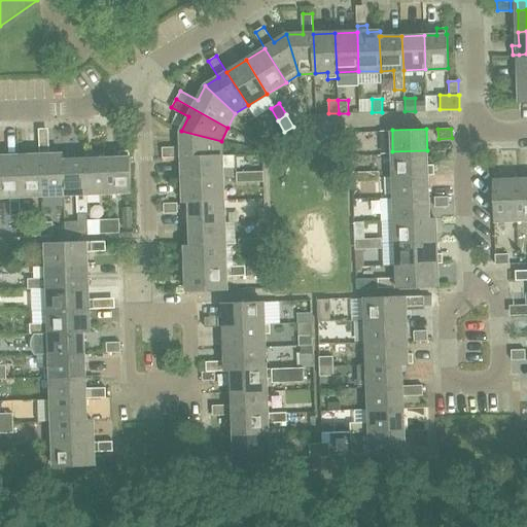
[(163,157),(181,156),(221,155),(221,141),(181,131),(181,147),(162,148),(163,157)]
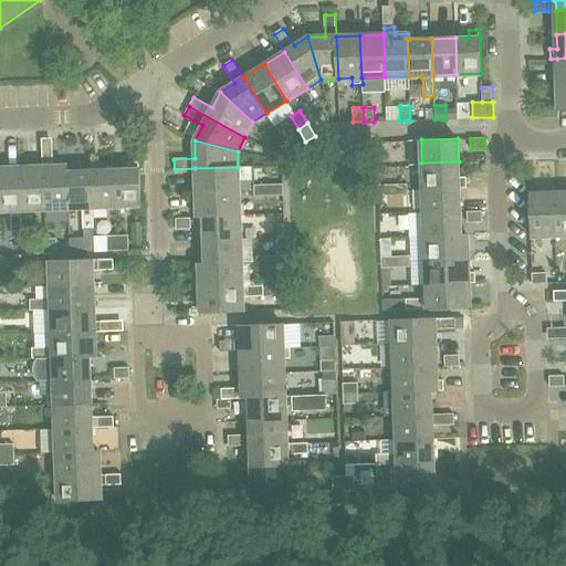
[(53,166),(53,159),(41,160),(42,167),(43,210),(69,209),(67,170),(67,166),(53,166)]
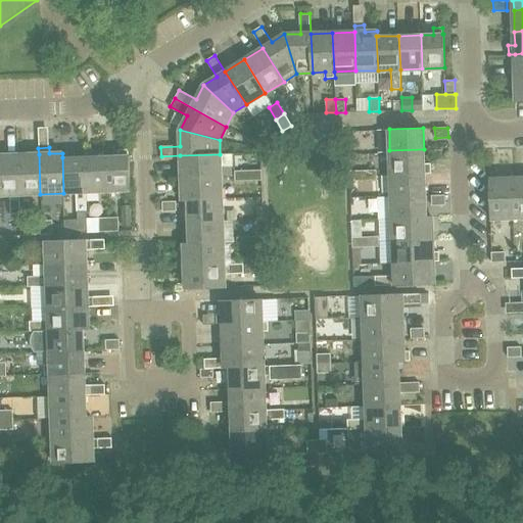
[(105,156),(107,191),(130,190),(129,155),(128,155),(128,149),(117,149),(117,155),(105,156)]
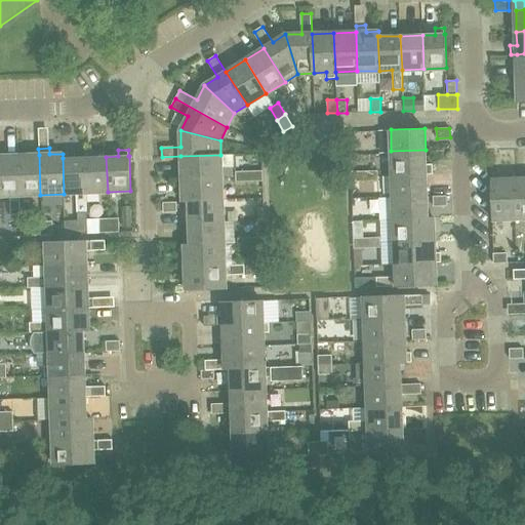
[(426,150),(391,151),(392,175),(426,174),(433,174),(432,163),(426,163),(426,150)]
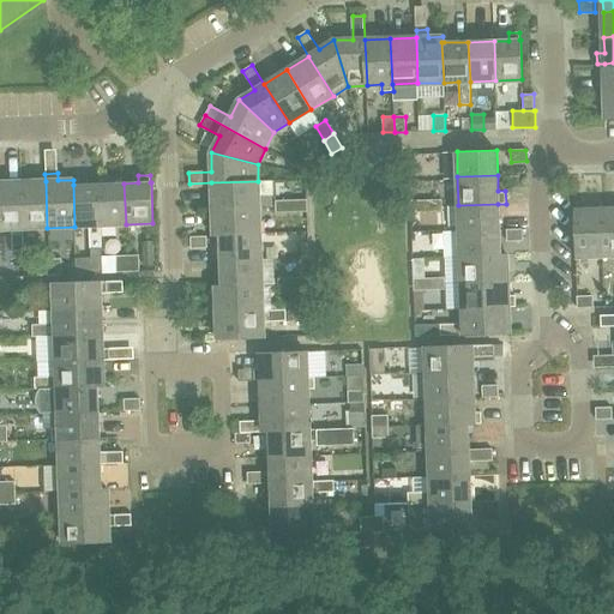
[(23,228),(47,228),(46,181),(19,182),(23,228)]
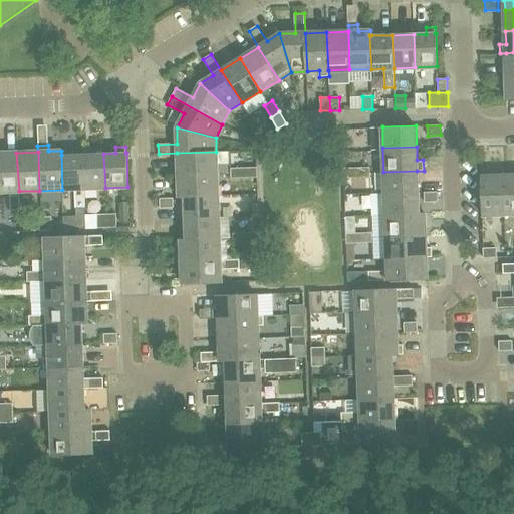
[(216,152),(177,153),(178,175),(217,174),(217,165),(229,164),(228,152),(216,152)]
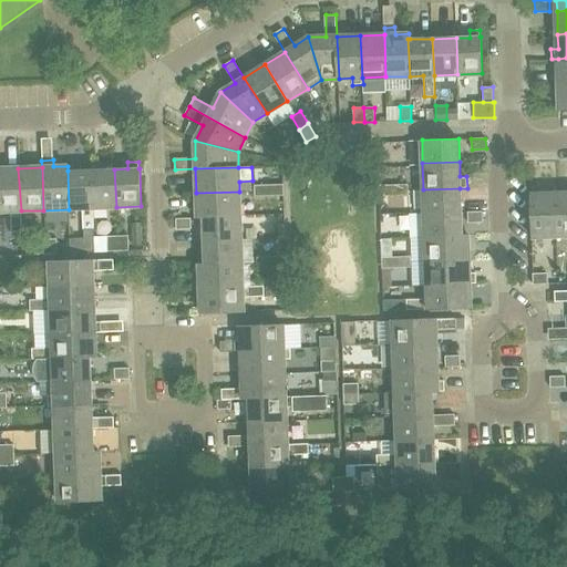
[(21,232),(21,210),(18,168),(0,168),(0,212),(10,212),(11,232),(21,232)]
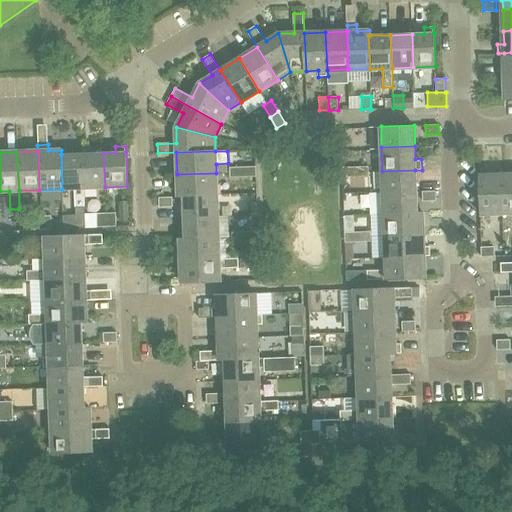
[(84,197),(83,188),(82,153),(61,154),(62,189),(73,188),(74,197),(84,197)]
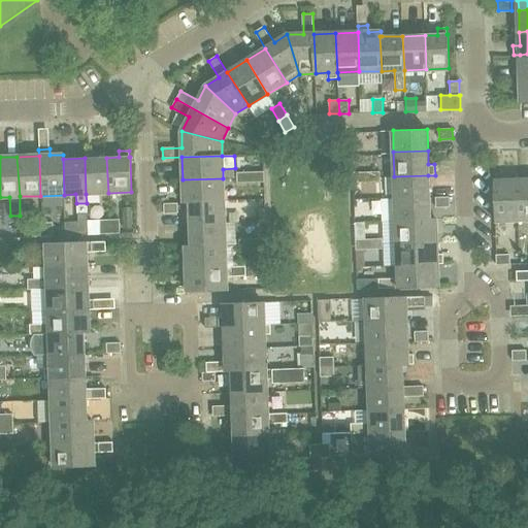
[(86,194),(108,193),(106,158),(85,158),(86,194)]
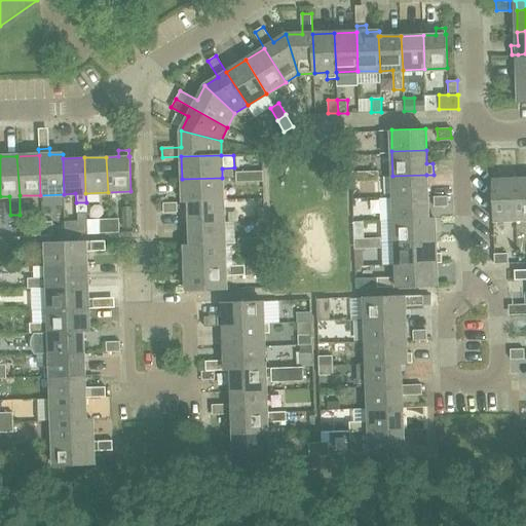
[(236,183),(251,182),(250,172),(236,173),(236,183)]
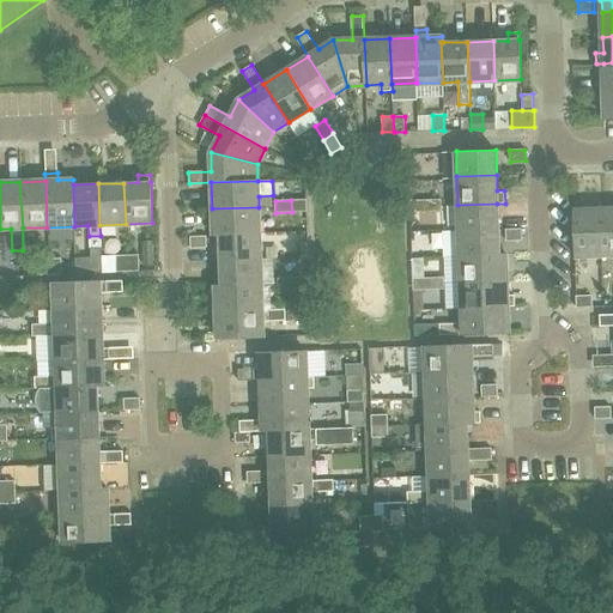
[(291,200),(292,212),(308,211),(307,200),(291,200)]
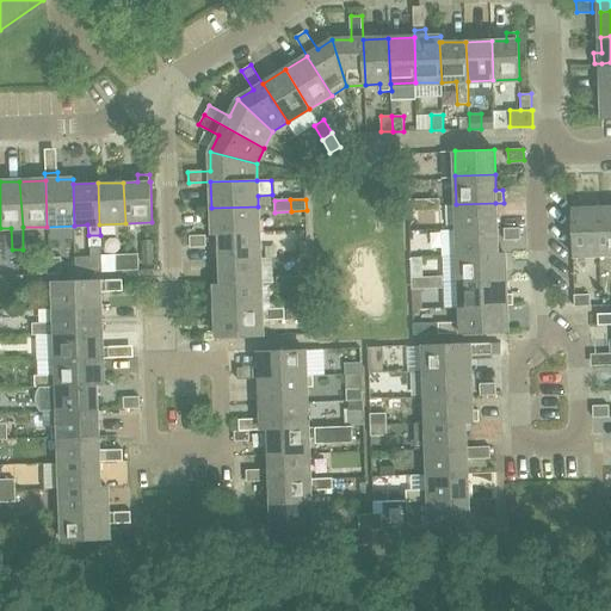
[(408,211),(425,211),(425,199),(408,199),(408,211)]
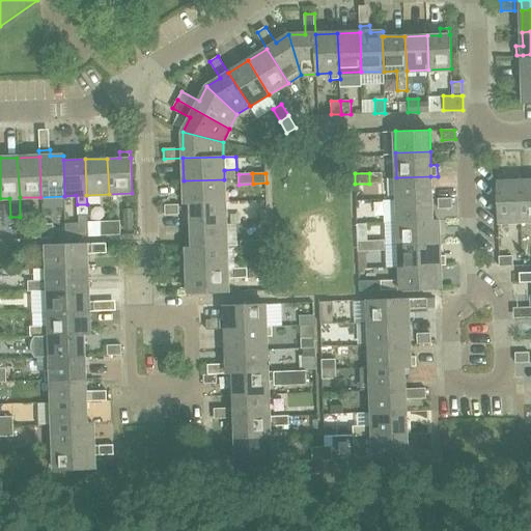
[(369,173),(369,184),(383,184),(382,173),(369,173)]
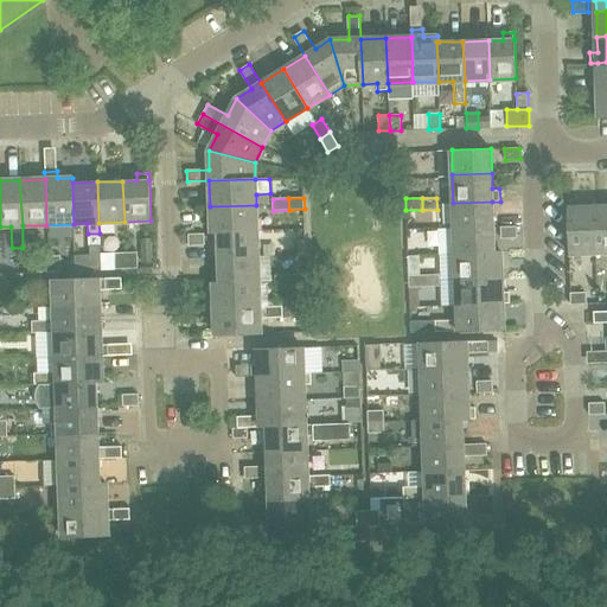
[(453,203),(454,227),(493,225),(492,202),(453,203)]
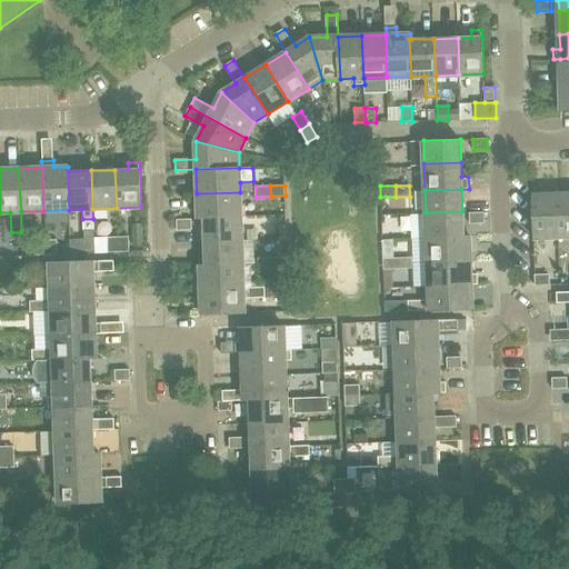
[(241,217),(240,192),(197,193),(198,218),(203,218),(241,217)]
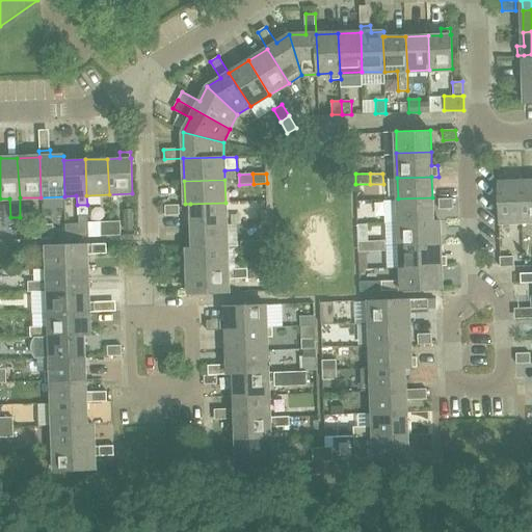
[(522,221),(531,220),(531,181),(521,182),(522,221)]
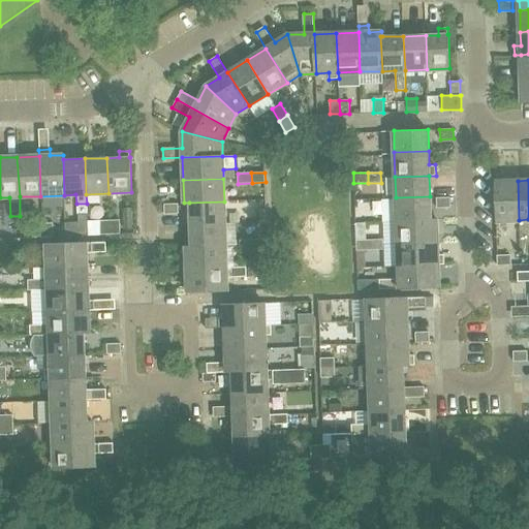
[(495,182),(496,221),(519,220),(518,181),(495,182)]
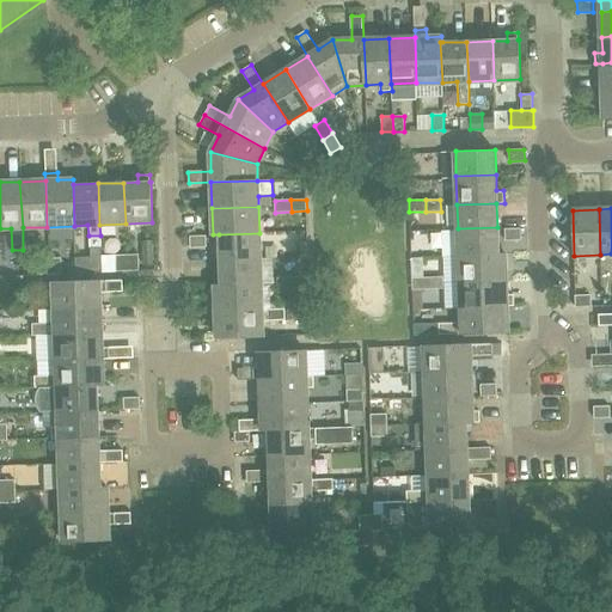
[(458,228),(459,255),(499,254),(497,227),(458,228)]
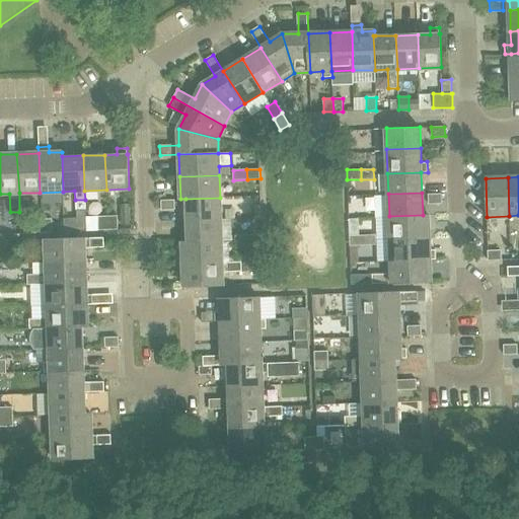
[(428,204),(442,203),(441,194),(428,194),(428,204)]
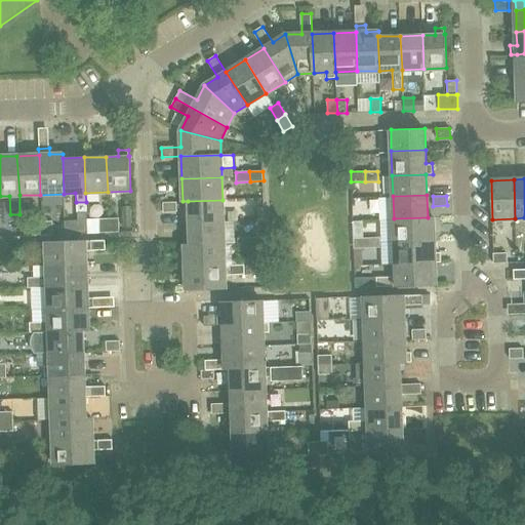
[(224,221),(223,200),(188,201),(189,223),(224,221)]
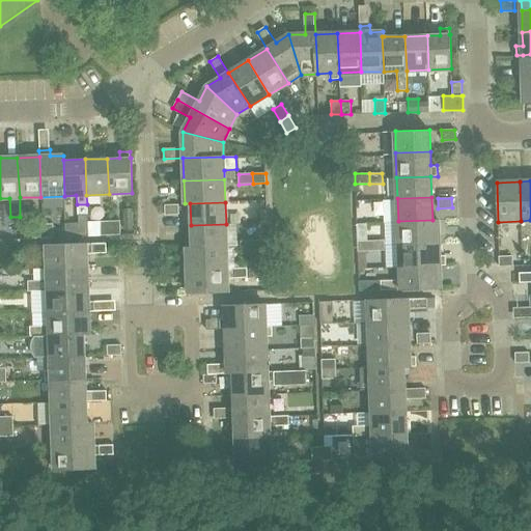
[(164,204),(165,215),(178,214),(177,204),(164,204)]
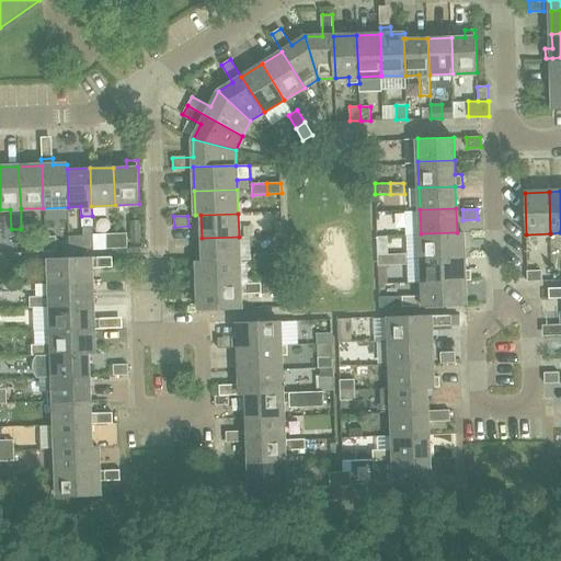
[(141,243),(141,220),(129,221),(130,243),(141,243)]
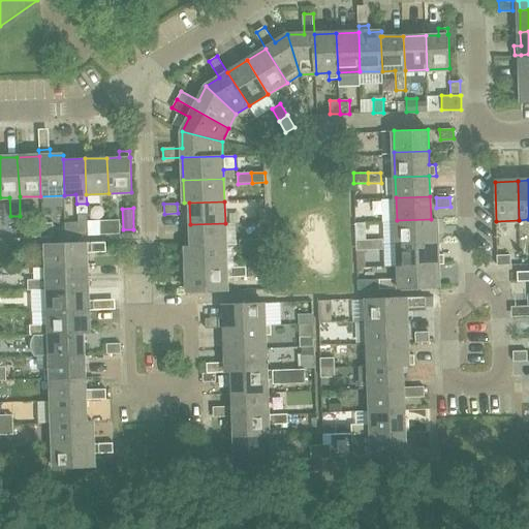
[(87,213),(76,214),(76,222),(78,236),(79,236),(88,235),(87,220),(87,213)]
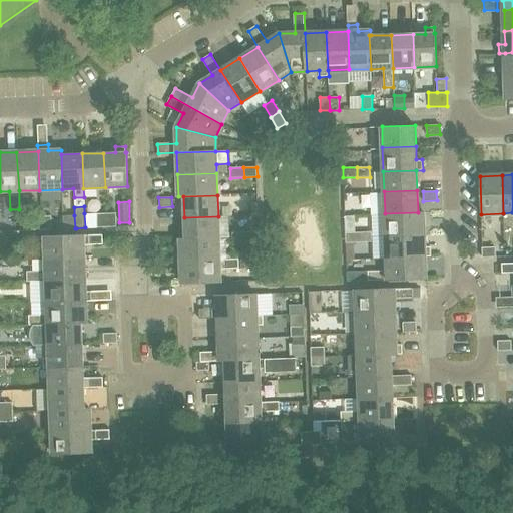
[(115,212),(105,213),(106,226),(115,226),(115,212)]
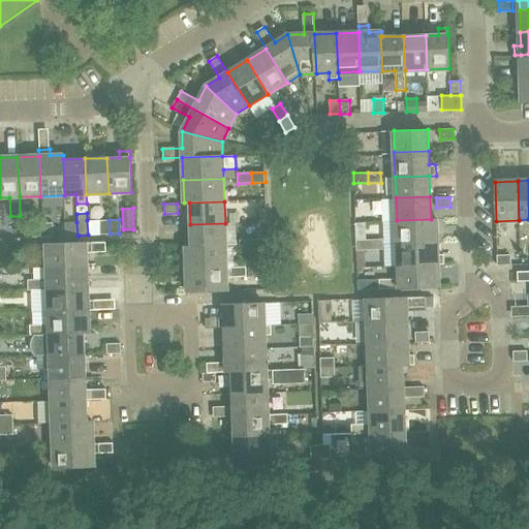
[(397,220),(397,242),(437,241),(436,219),(431,219),(397,220)]
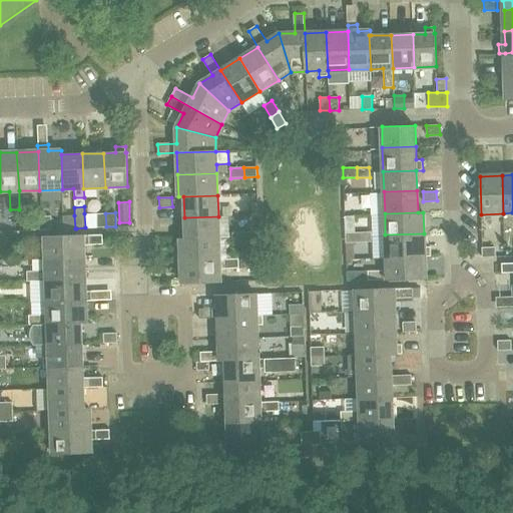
[(106,226),(105,213),(96,213),(97,226),(106,226)]
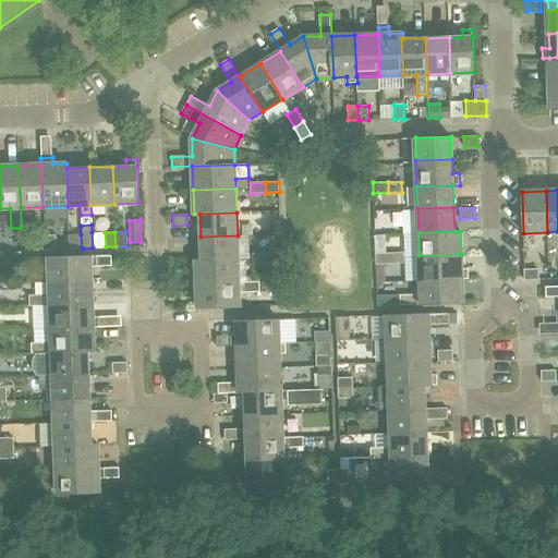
[(56,234),(45,235),(45,250),(56,250),(56,234)]
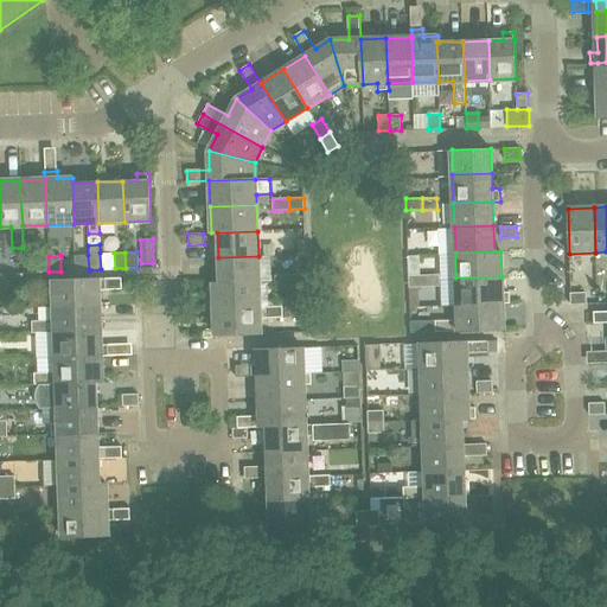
[(49,272),(49,256),(38,256),(38,273),(49,272)]
